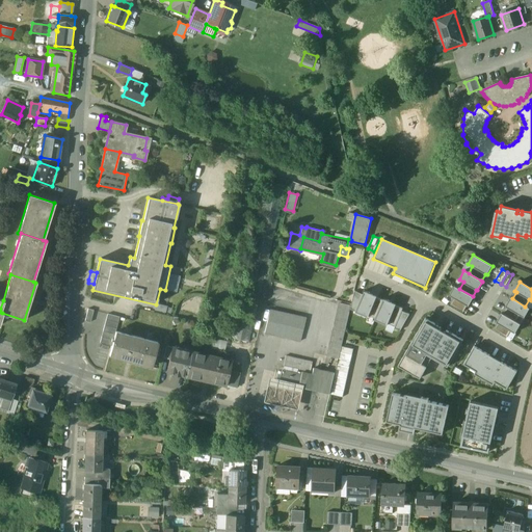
[(454,298),(450,304),(463,313),(468,306),(469,307),(474,297),(473,296),(459,289),(455,287),(449,296),(454,298)]
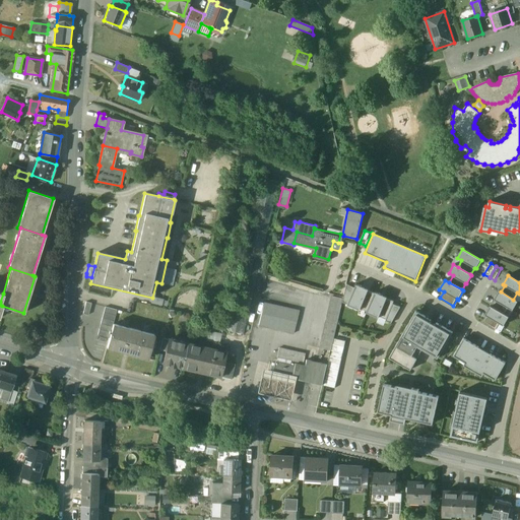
[(367,314),(375,295),(368,291),(369,289),(356,284),(354,288),(347,306),(367,314)]
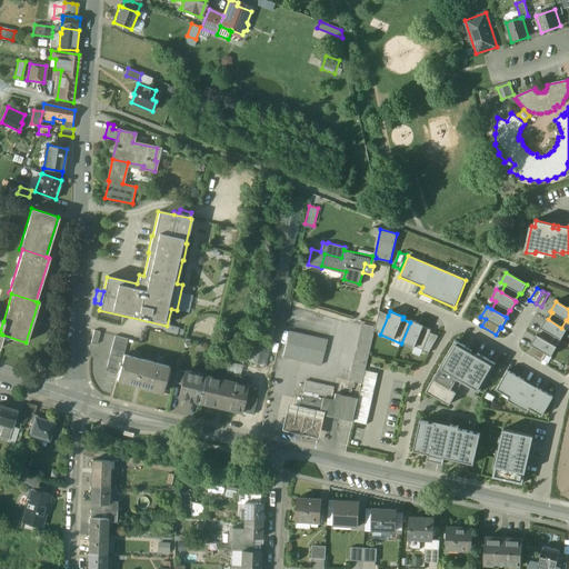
[(380,335),(388,316),(378,312),(376,327),(375,332),(380,335)]
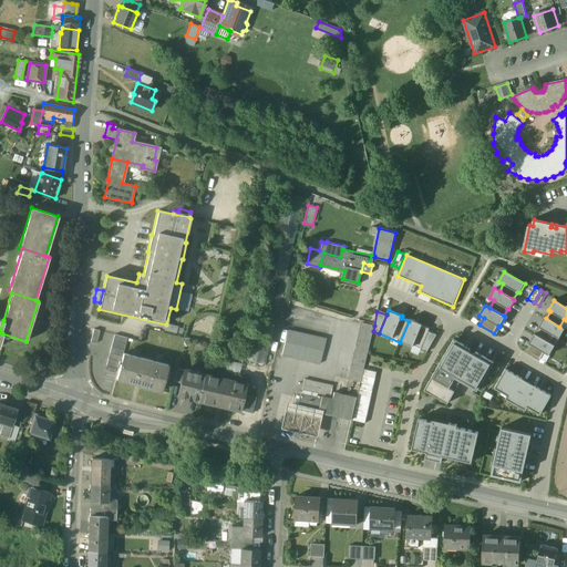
[(540,328),(536,334),(550,343),(554,336),(559,339),(565,329),(559,327),(546,318),(544,317),(538,327),(540,328)]
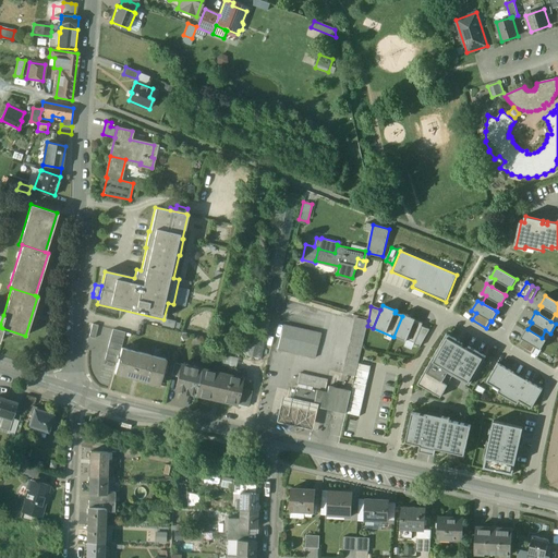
[(402,316),(393,337),(413,346),(421,328),(422,326),(414,322),(415,319),(403,314),(402,316)]
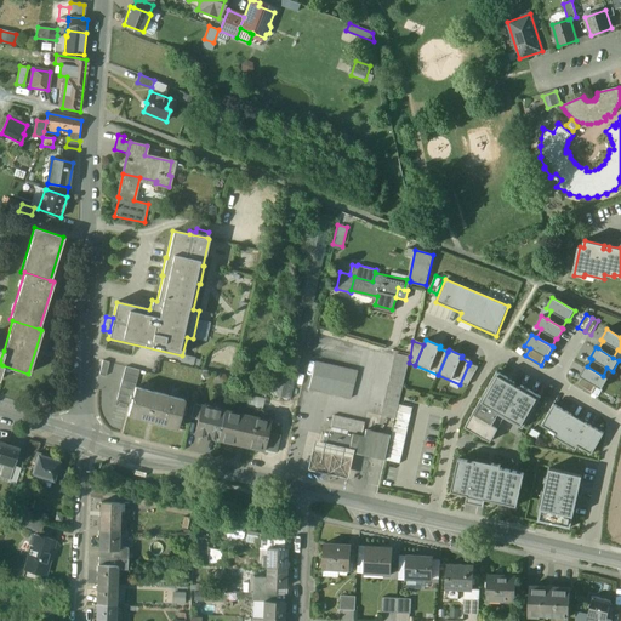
[(381,416),(394,419),(409,363),(410,357),(397,354),(381,416)]
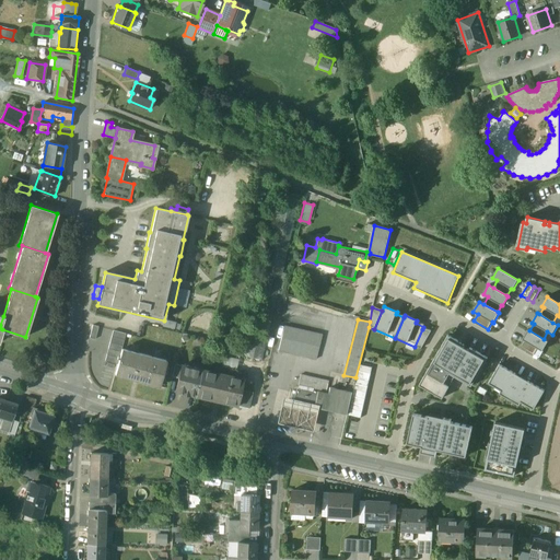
[(92,325),(89,338),(95,339),(98,327),(92,325)]
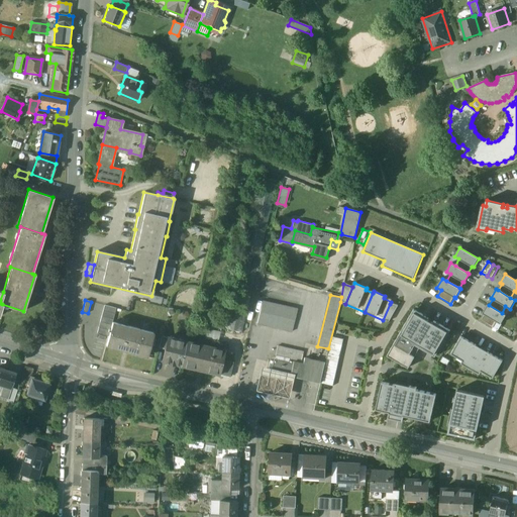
[(298,309),(263,301),(256,324),(293,332),(298,309)]
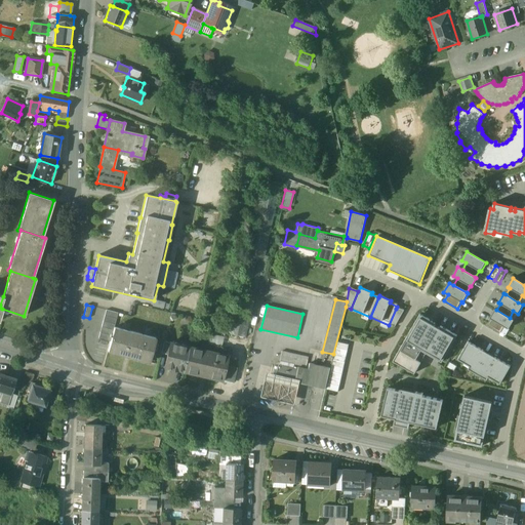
[(396,309),(389,325),(395,328),(403,312),(396,309)]
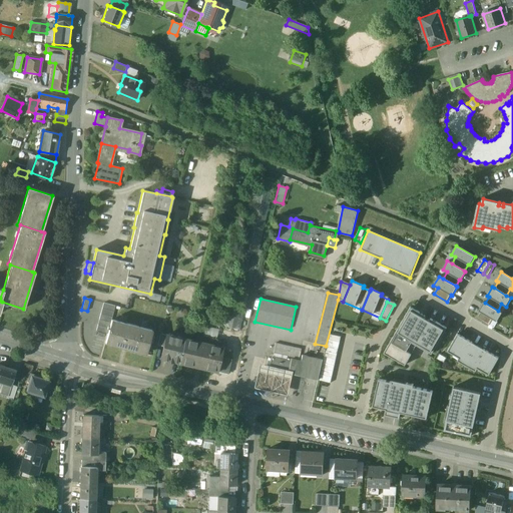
[(115,306),(103,303),(96,331),(107,334),(115,306)]
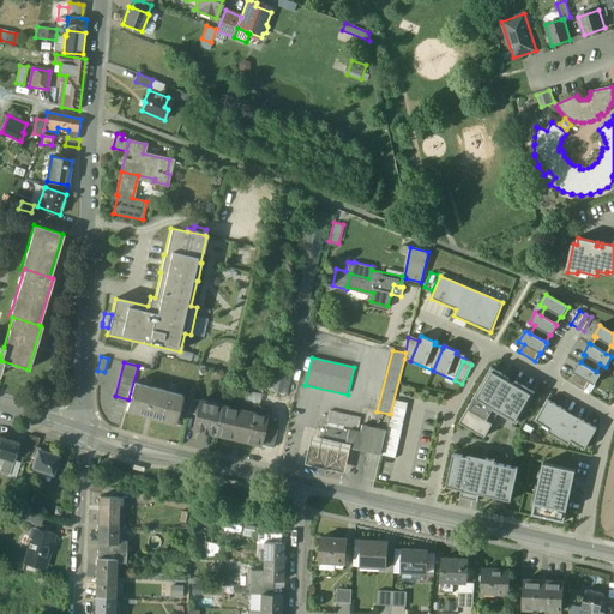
[(575,374),(570,381),(585,390),(589,383),(595,385),(601,374),(596,372),(581,362),(579,362),(572,373),(575,374)]
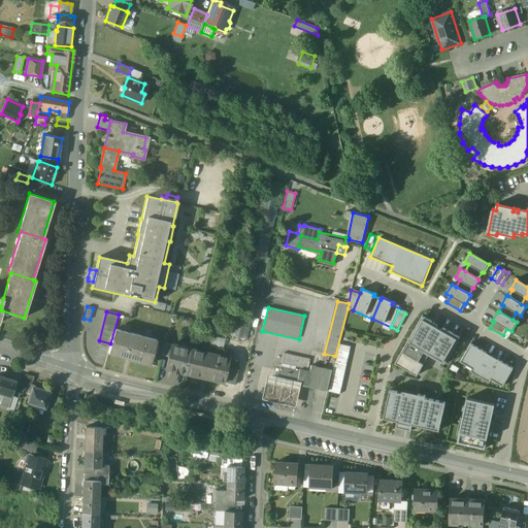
[(460,337),(422,316),(395,363),(418,375),(424,364),(415,359),(420,350),(444,364),(460,337)]
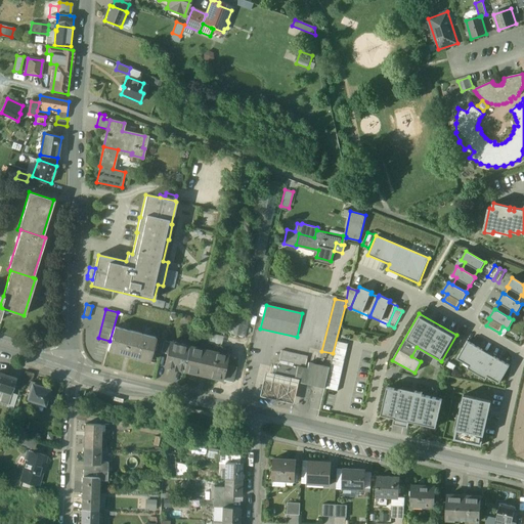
[(156,338),(115,326),(108,350),(121,353),(121,352),(140,357),(140,358),(149,361),(156,338)]
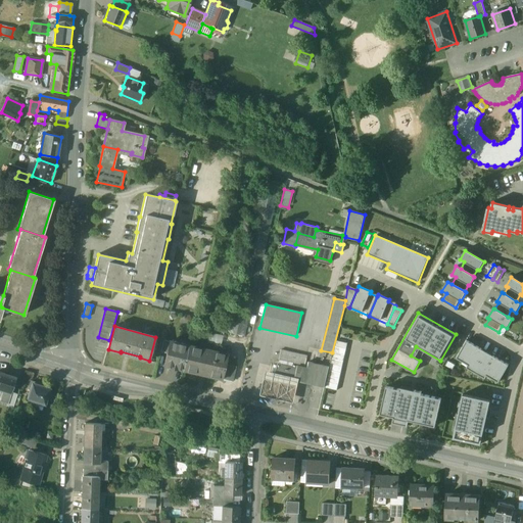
[(172,340),(163,339),(160,351),(168,352),(170,343),(171,344),(172,340)]
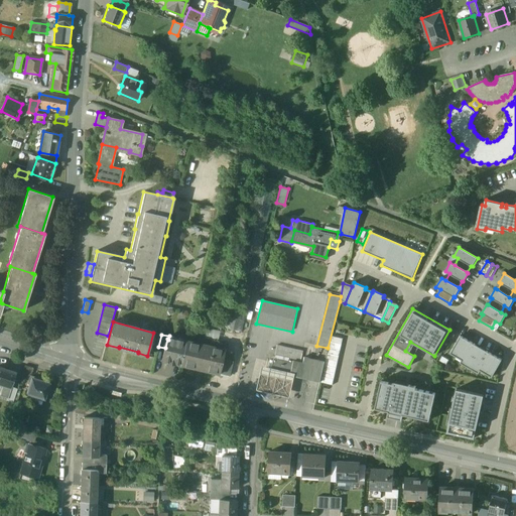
[(344,339),(332,336),(320,383),(333,386),(344,339)]
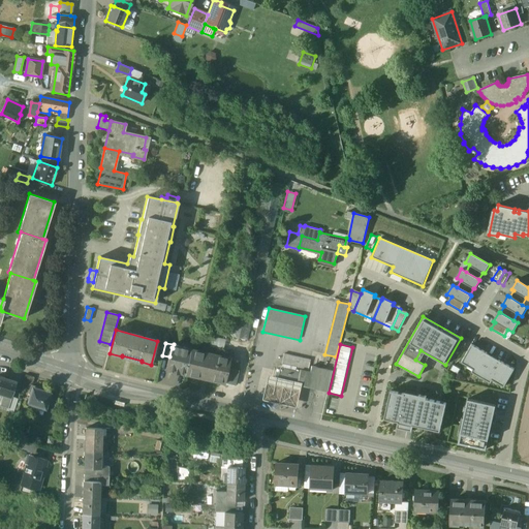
[(515,369),(472,344),(462,363),(473,369),(471,372),(490,383),(492,380),(504,387),(515,369)]
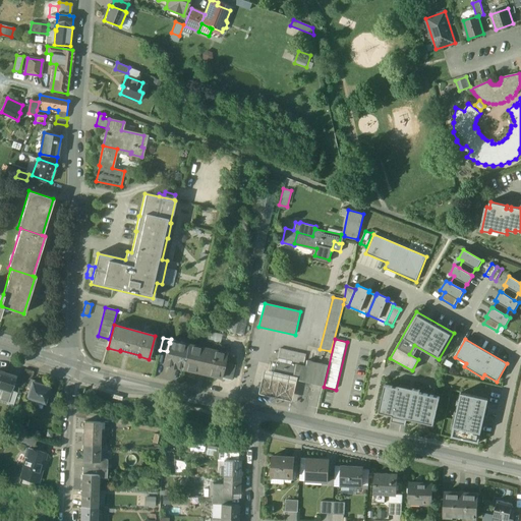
[(170,343),(169,342),(167,351),(164,364),(170,365),(170,366),(177,368),(177,367),(182,368),(187,344),(177,342),(177,344),(170,343)]
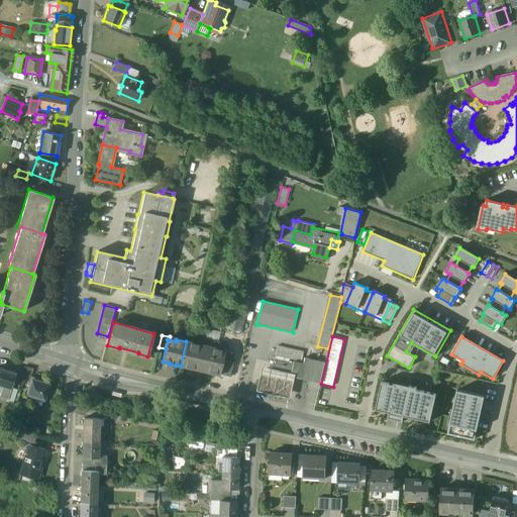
[(225,350),(186,341),(181,366),(220,375),(220,373),(223,359),(225,350)]
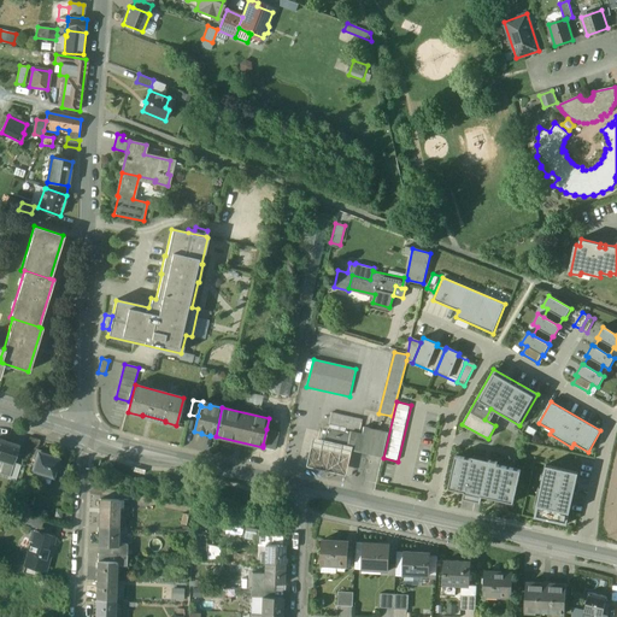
[(333,413),(329,430),(345,434),(345,430),(351,432),(359,434),(362,419),(333,413)]
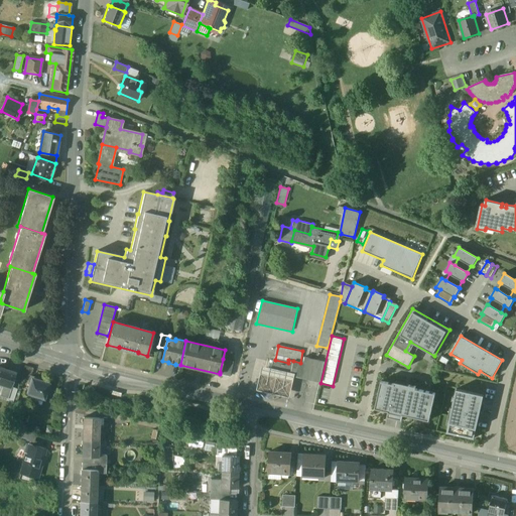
[(438,361),(445,365),(448,360),(441,356),(438,361)]
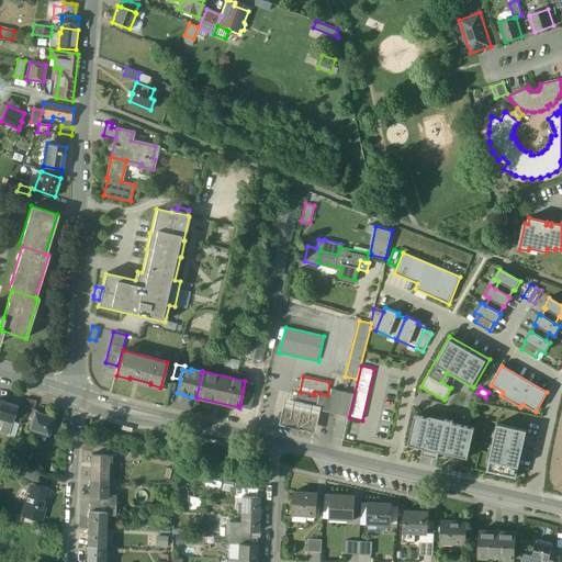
[(353,395),(332,390),(329,396),(330,396),(329,402),(328,406),(328,405),(327,411),(349,416),(353,395)]
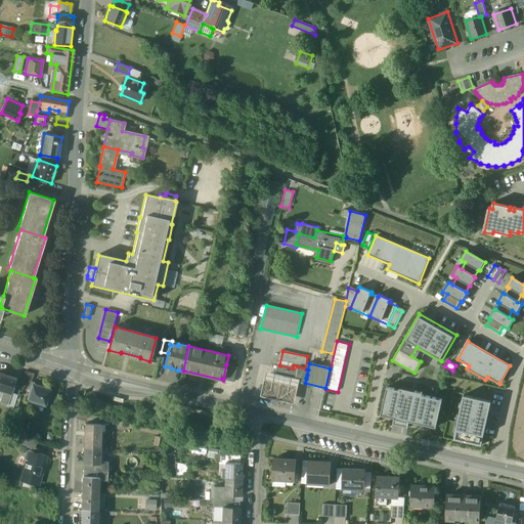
[(236,367),(226,364),(223,378),(233,381),(236,367)]
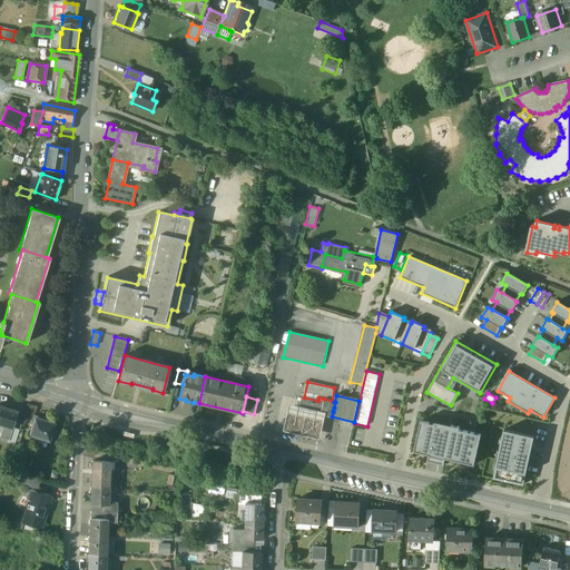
[(304,397),(303,397),(300,409),(321,414),(324,399),(318,397),(318,401),(304,397)]
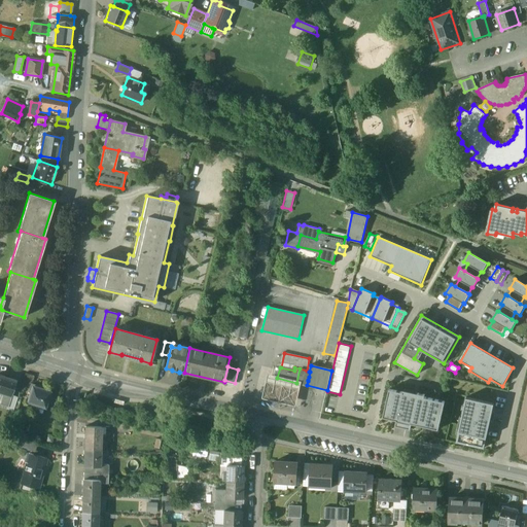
[(307,371),(300,369),(296,383),(302,384),(307,385),(308,380),(308,381),(309,377),(310,372),(309,372),(307,371)]
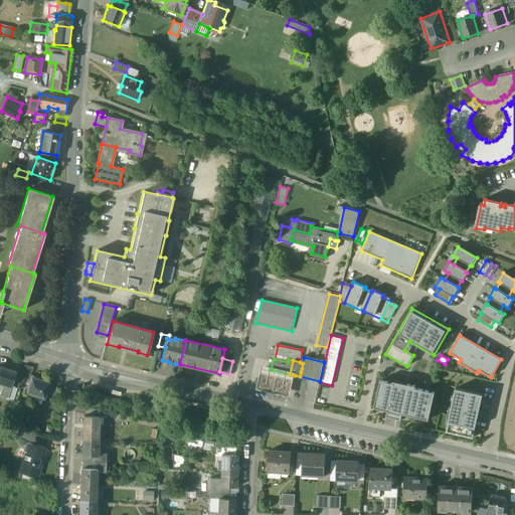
[(10,387),(10,386),(15,371),(0,366),(0,383),(3,385),(0,393),(0,395),(6,397),(7,397),(10,387)]
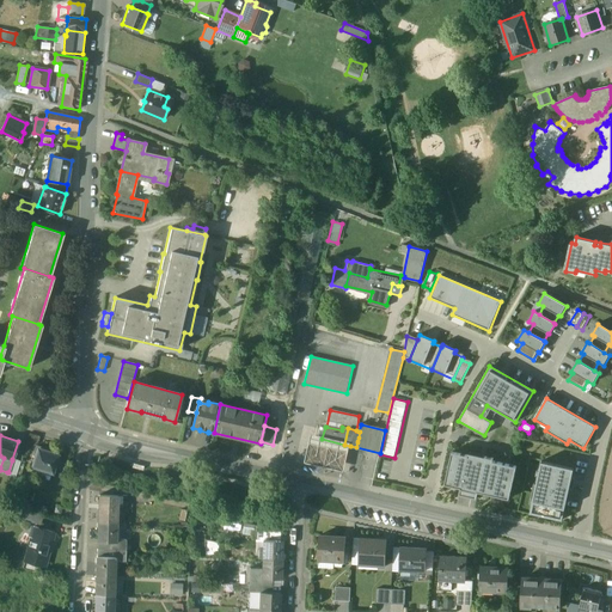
[(308,452),(305,465),(343,473),(347,461),(350,446),(344,445),(322,439),(312,436),(308,452)]
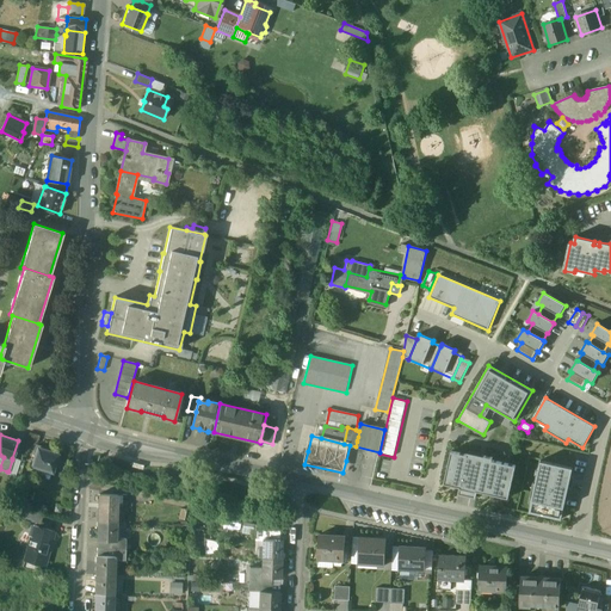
[(48,449),(36,444),(34,451),(36,451),(31,466),(51,473),(57,455),(47,451),(48,449)]
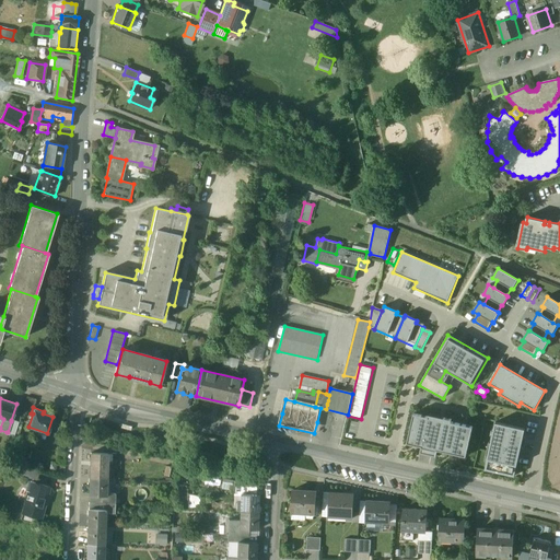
[(430,418),(413,415),(407,443),(421,446),(420,452),(419,453),(435,457),(438,451),(466,456),(473,428),(452,422),(452,420),(443,418),(442,422),(429,420),(430,418)]
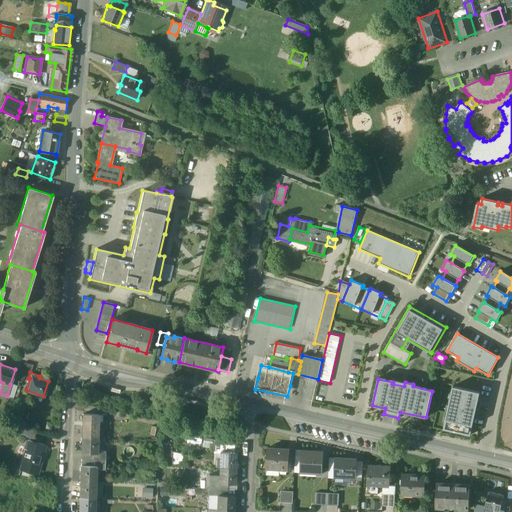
[(17,386),(10,384),(10,385),(7,395),(6,395),(6,398),(12,400),(17,386)]
